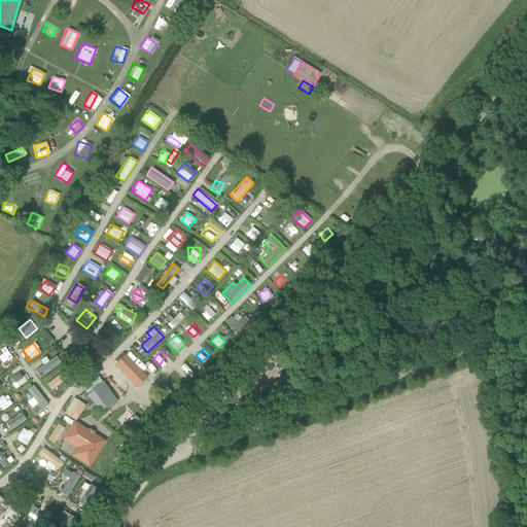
[(0,372),(0,373),(11,365),(4,355),(0,357),(0,372)]
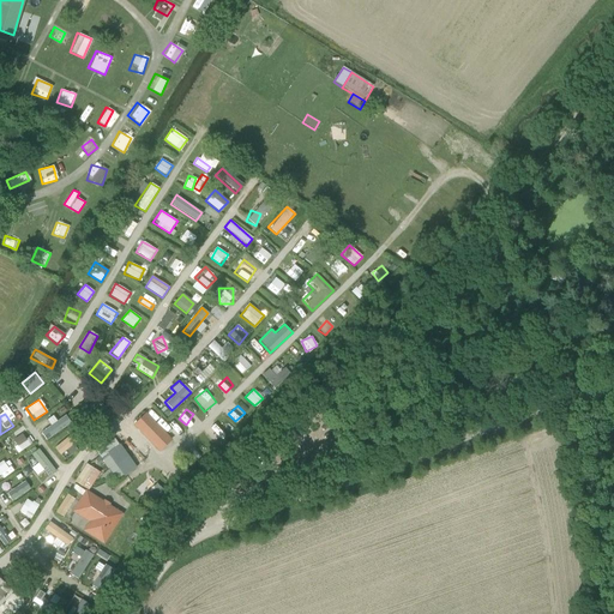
[(134,425),(157,449),(162,444),(164,446),(170,441),(145,415),(134,425)]
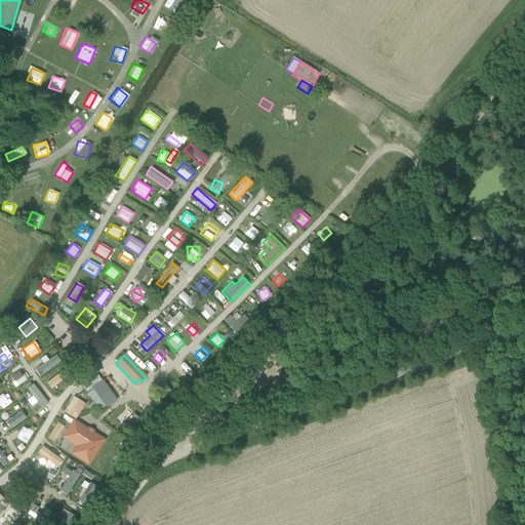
[(39,376),(50,368),(45,362),(34,369),(39,376)]
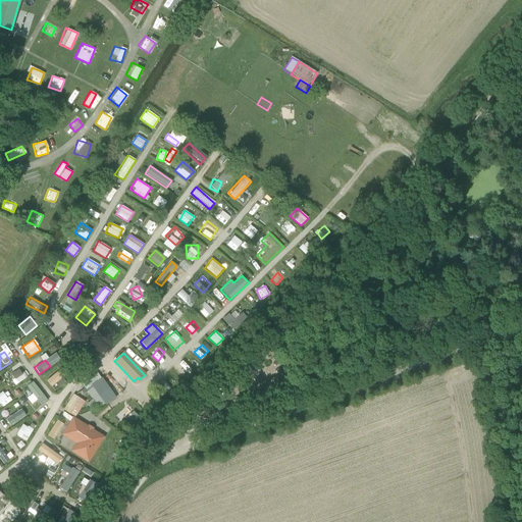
[(22,378),(28,374),(19,363),(14,366),(22,378)]
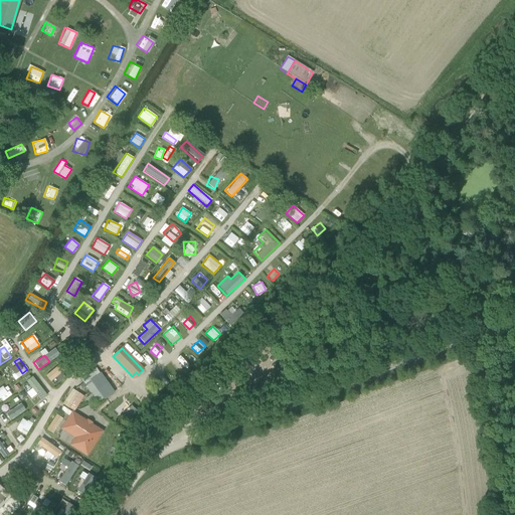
[(174,364),(180,371),(187,365),(181,358),(174,364)]
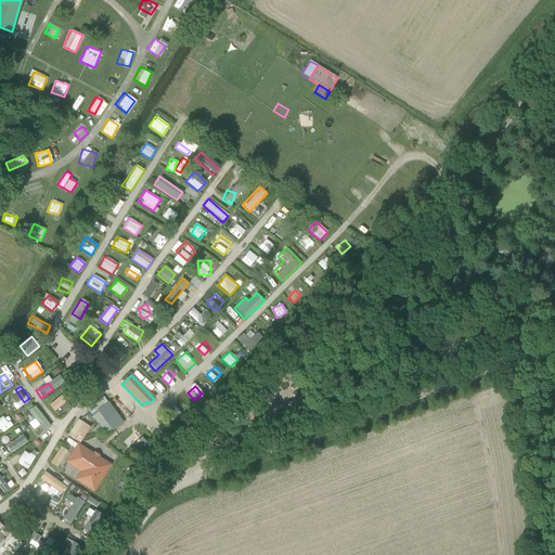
[(48,405),(54,412),(64,404),(57,397),(48,405)]
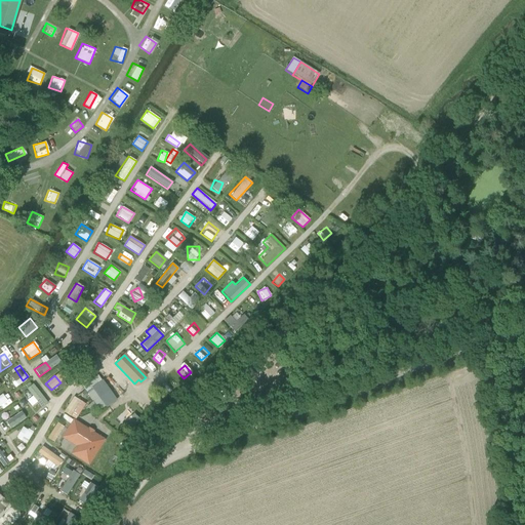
[(125,393),(109,376),(102,382),(115,400),(125,393)]
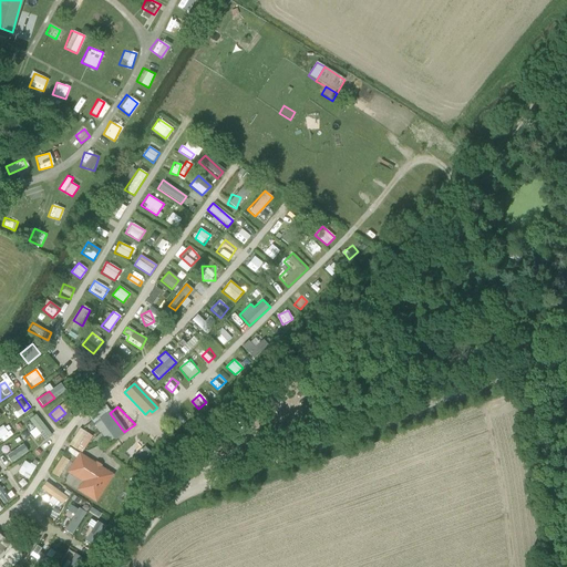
[(27,419),(42,440),(51,434),(34,412),(27,419)]
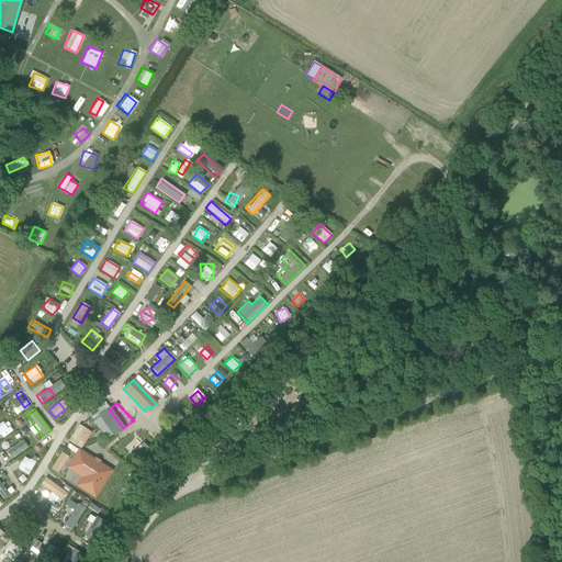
[(112,435),(113,436),(123,428),(109,409),(99,416),(100,417),(112,435)]
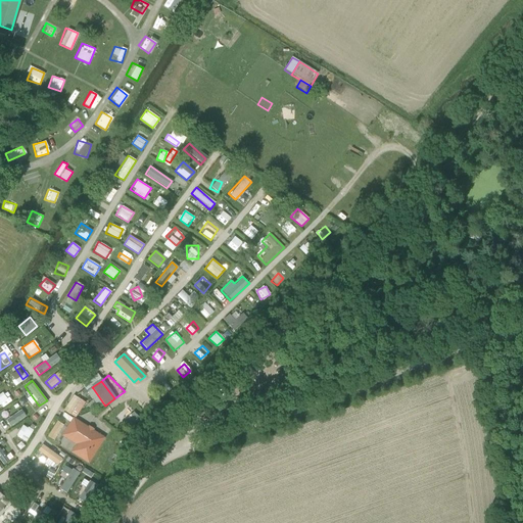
[(87,392),(99,409),(104,405),(93,388),(87,392)]
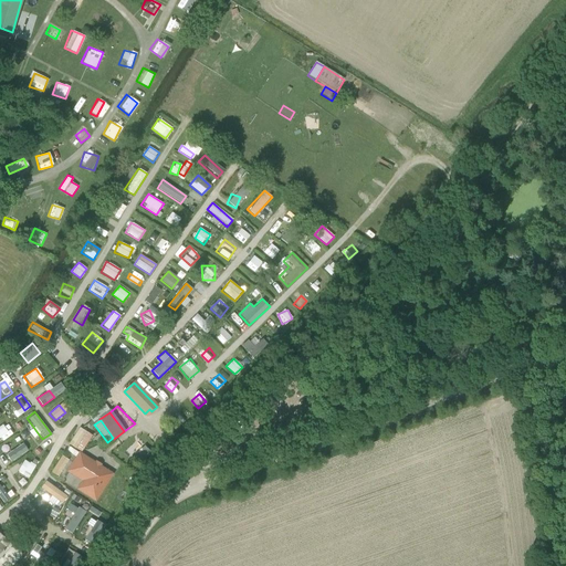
[(0,436),(2,440),(13,433),(10,428),(6,430),(2,425),(0,426),(0,436)]
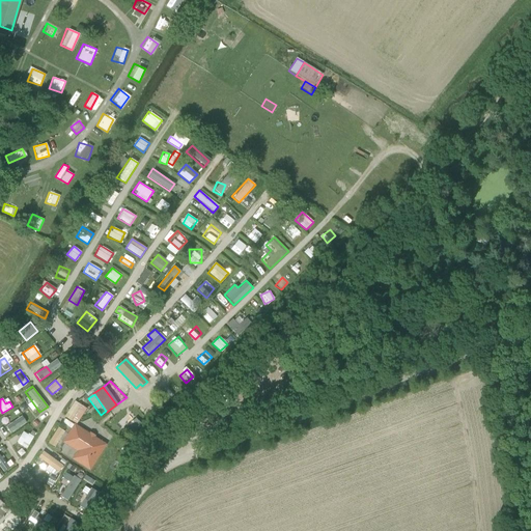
[(76,424),(85,408),(73,400),(62,416),(76,424)]
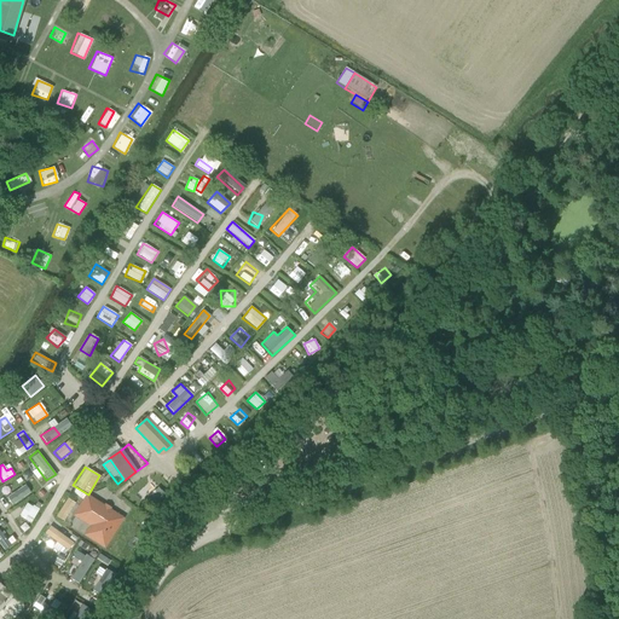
[(10,505),(30,492),(24,484),(4,497),(10,505)]
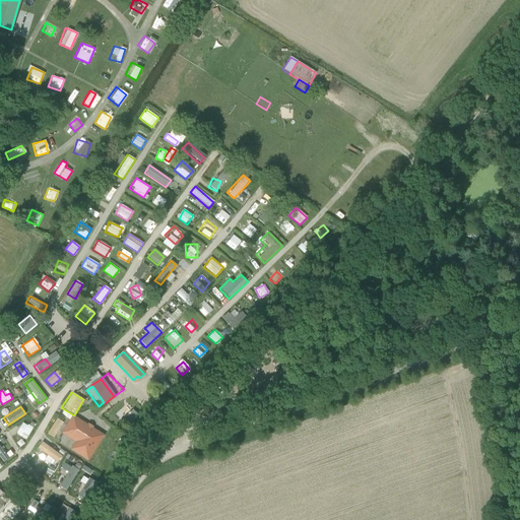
[(133,409),(125,416),(131,423),(138,415),(133,409)]
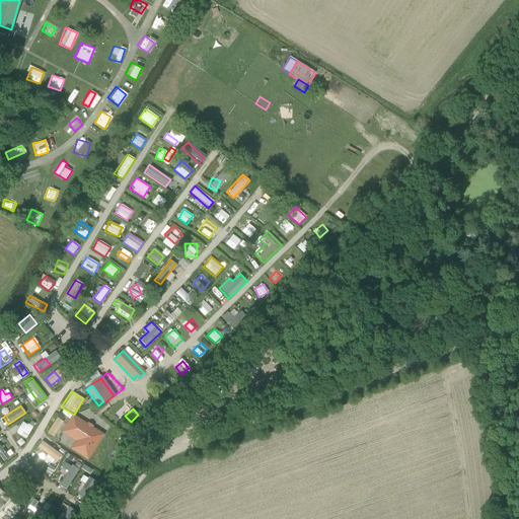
[(55,417),(45,432),(52,437),(62,422),(55,417)]
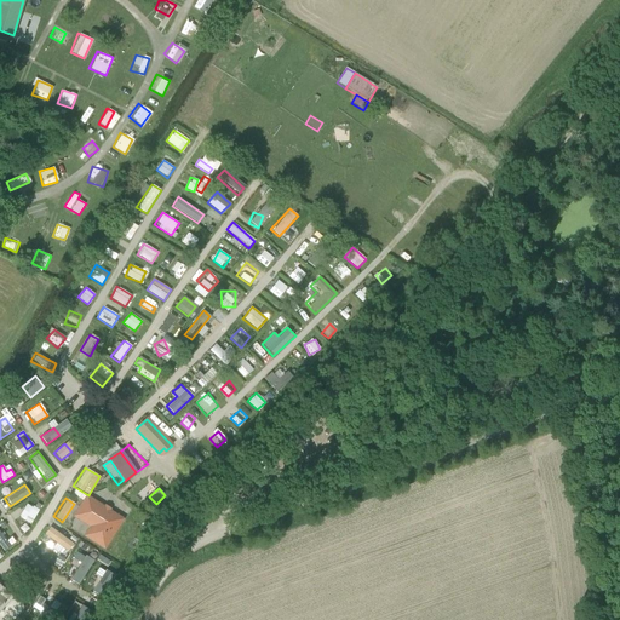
[(91,539),(104,547),(122,520),(87,498),(75,516),(93,528),(95,533),(91,539)]
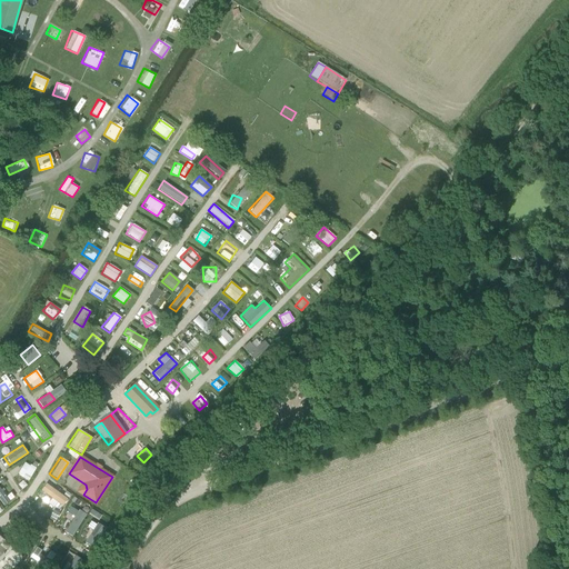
[(13,480),(22,487),(29,477),(20,471),(13,480)]
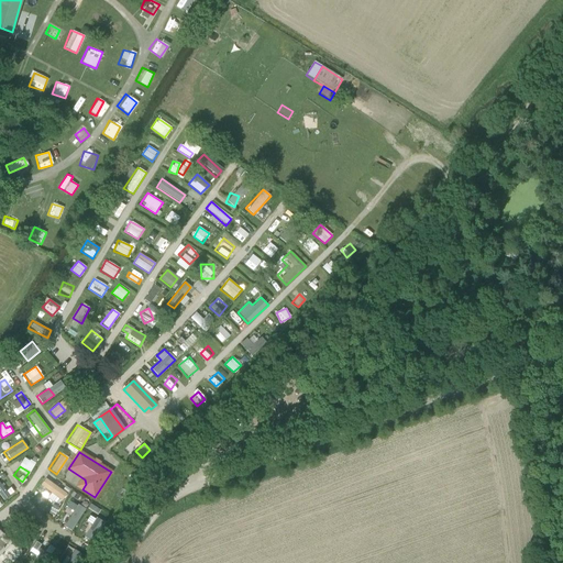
[(0,495),(4,500),(13,493),(0,476),(0,495)]
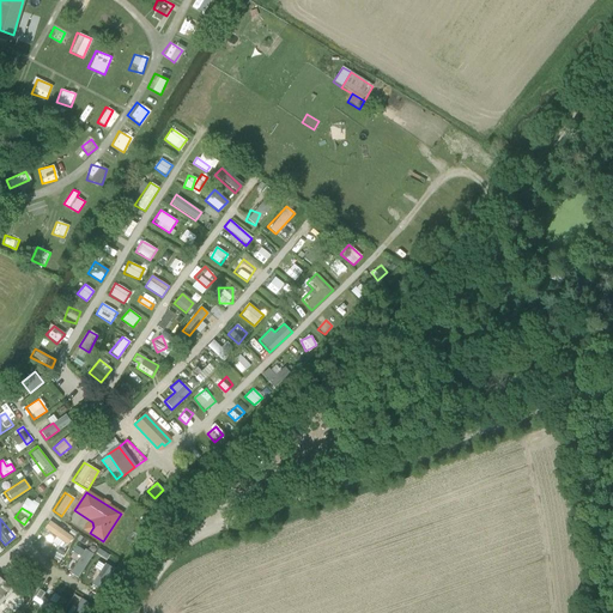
[(65,545),(71,536),(48,520),(42,528),(65,545)]
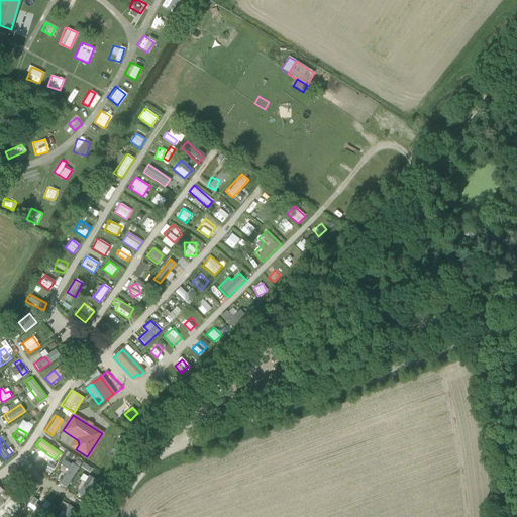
[(67,489),(78,467),(64,459),(61,466),(66,469),(58,484),(67,489)]
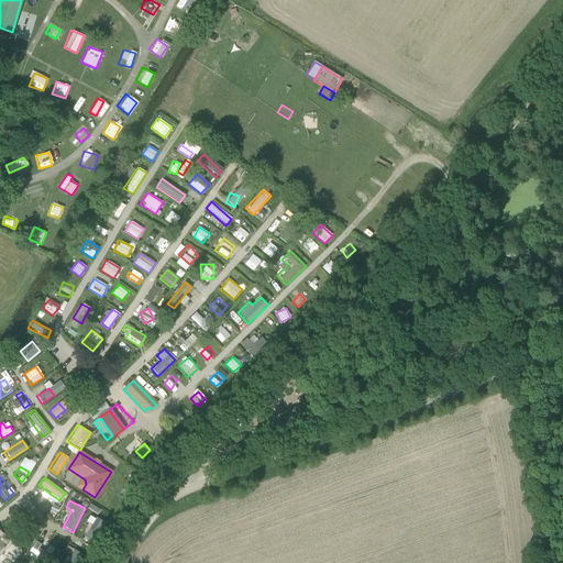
[(0,539),(6,544),(0,550),(0,556),(13,544),(0,532),(0,539)]
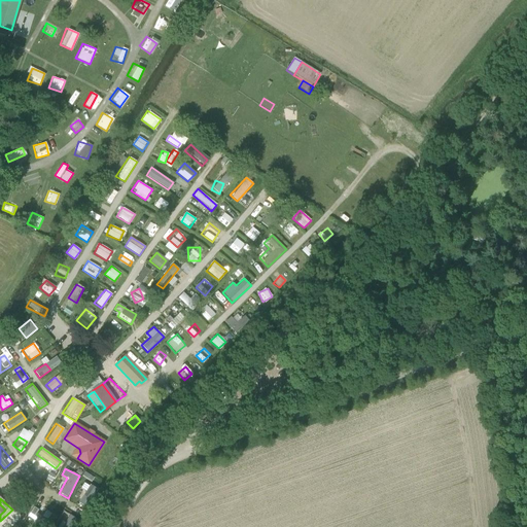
[(0,526),(11,526),(21,518),(12,510),(0,521),(0,526)]
